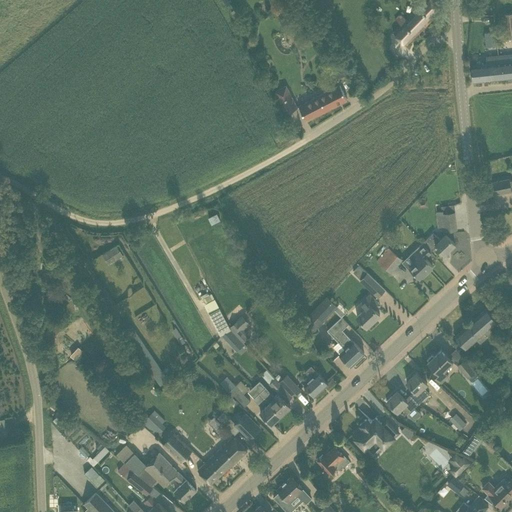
[(433,0),(416,0),(415,1),(420,5),(406,19),(401,14),(396,20),(401,24),(393,32),(406,45),(442,8),(433,0)]
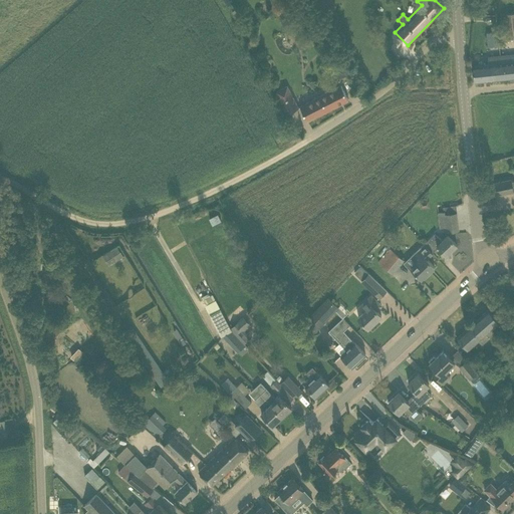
[(289,13),(297,25),(302,21),(298,16),(300,15),(295,8),(289,13)]
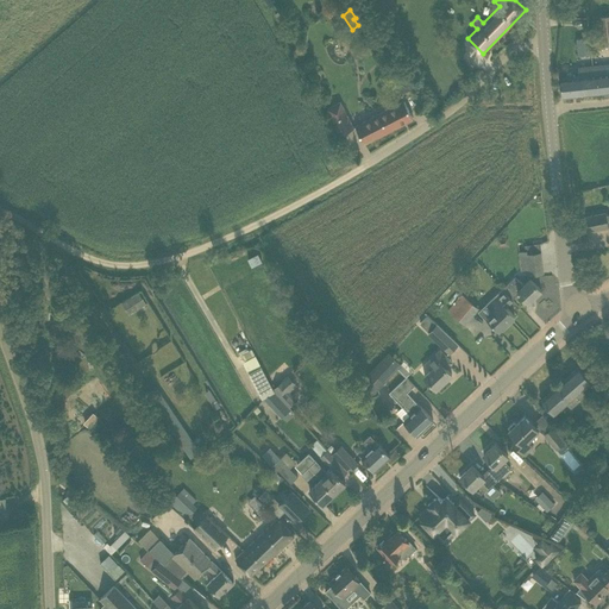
[(608,43),(608,16),(596,18),(598,45),(608,43)]
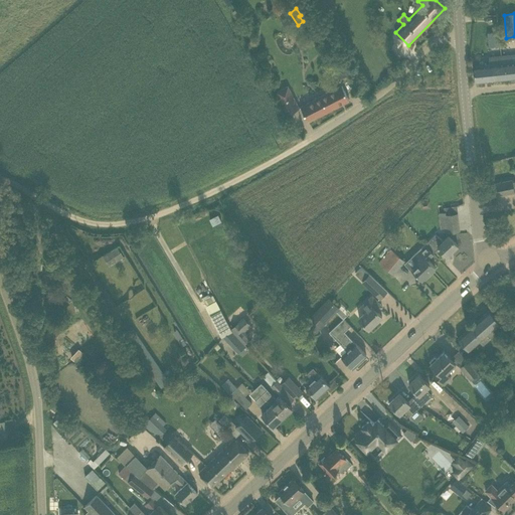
[(334,34),(329,25),(322,30),(327,38),(334,34)]
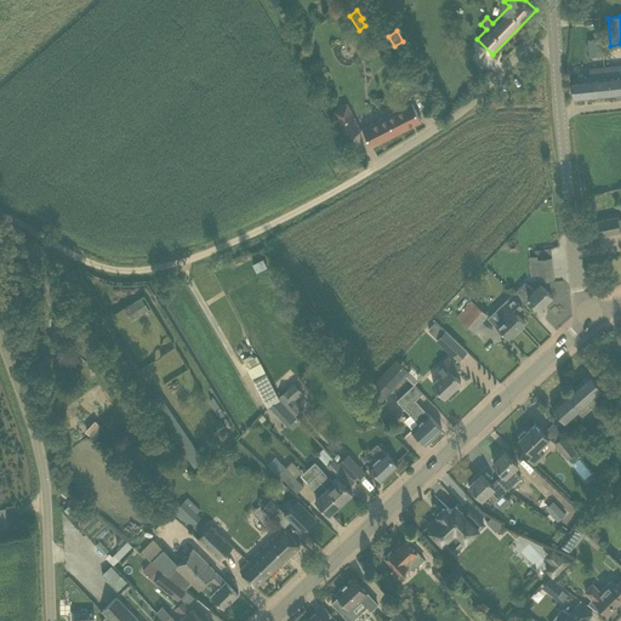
[(593,58),(610,57),(608,40),(592,41),(593,58)]
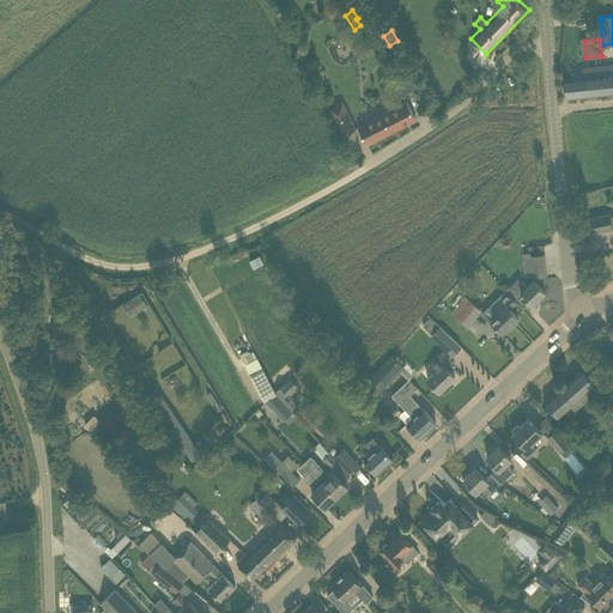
[(598,76),(594,76),(596,95),(612,92),(612,71),(610,72),(608,65),(596,66),(598,76)]
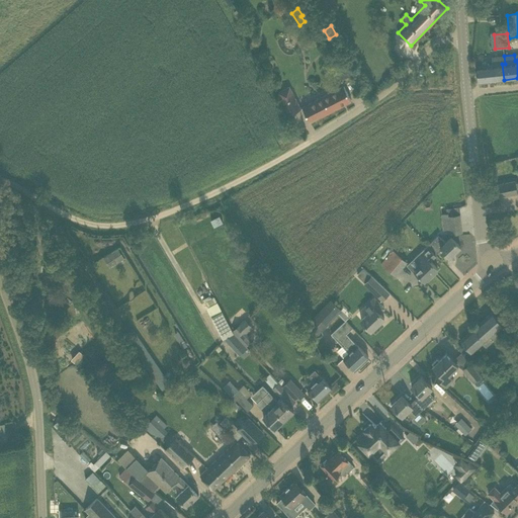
[(504,56),(492,57),(492,65),(477,66),(479,82),(504,80),(502,64),(505,64),(504,56)]
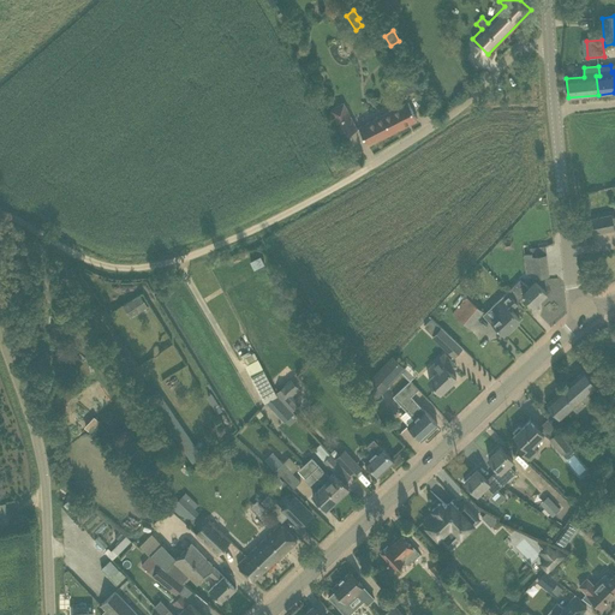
[(405,96),(413,90),(410,83),(400,88),(405,96)]
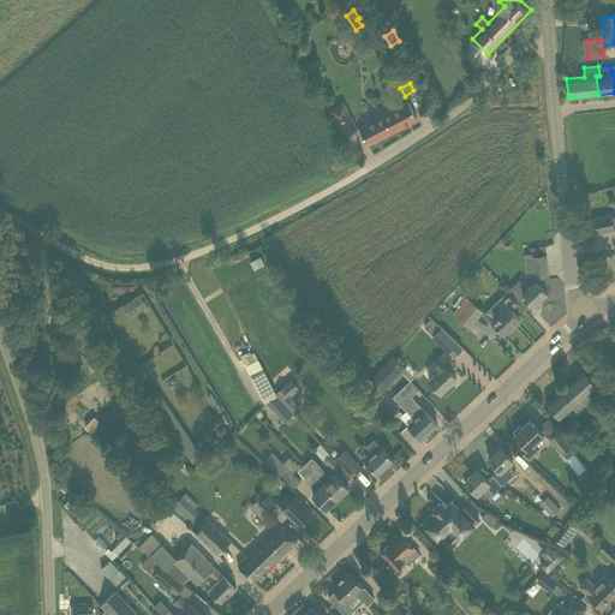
[(344,102),(330,108),(345,136),(357,129),(344,102)]
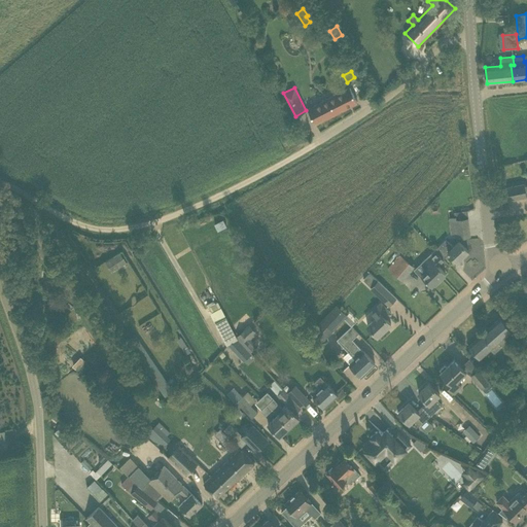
[(357,102),(353,93),(350,89),(308,109),(315,124),(357,102)]
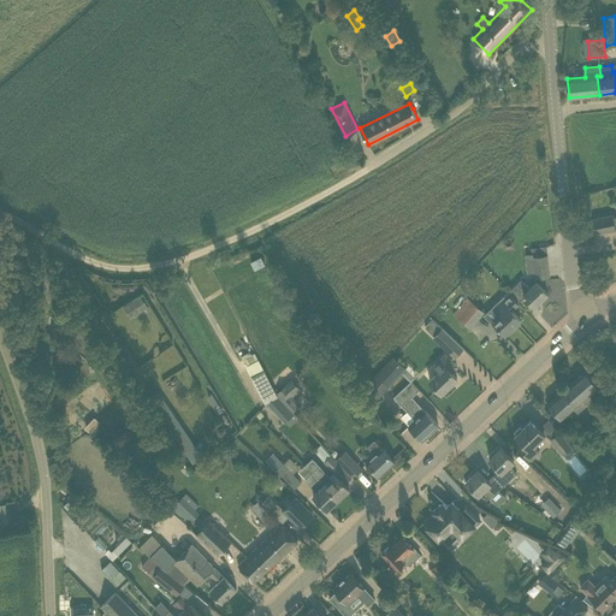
[(615,217),(612,218),(612,215),(591,220),(593,234),(615,230),(615,229),(615,217)]
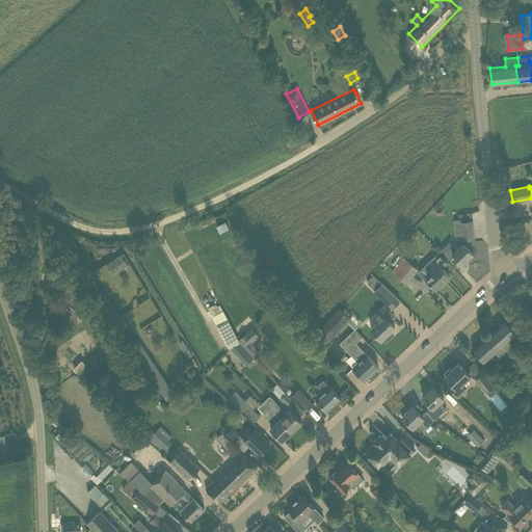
[(474,238),(472,212),(459,214),(460,218),(453,219),(455,236),(462,235),(462,239),(474,238)]
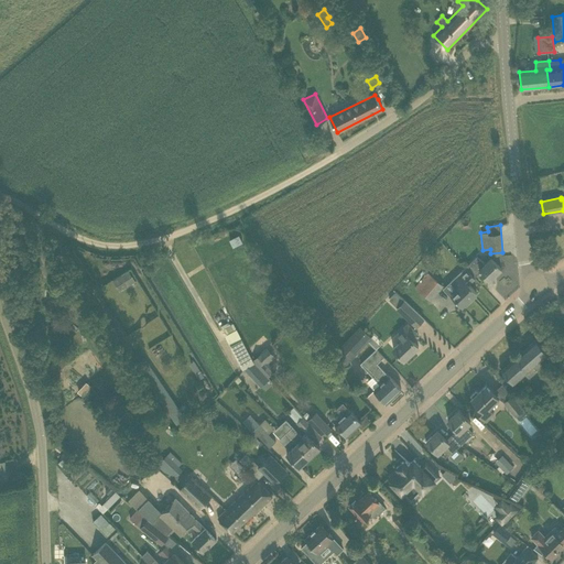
[(477,256),(466,267),(475,277),(480,271),(489,280),(501,269),(491,258),(485,263),(477,256)]
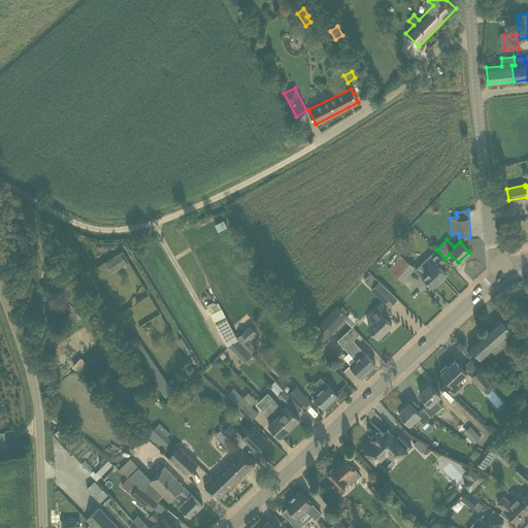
[(432,286),(434,288),(439,283),(438,281),(446,273),(438,265),(444,259),(436,250),(423,262),(429,269),(421,276),(425,282),(424,283),(428,287),(429,286),(431,287),(432,286)]
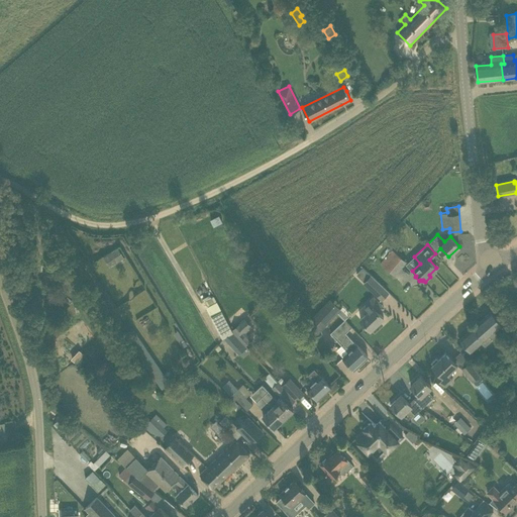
[(118,248),(104,257),(110,267),(124,257),(118,248)]
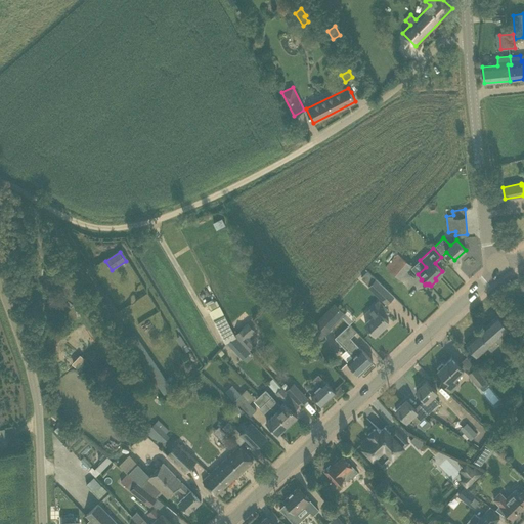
[(386,265),(400,277),(411,264),(397,252),(386,265)]
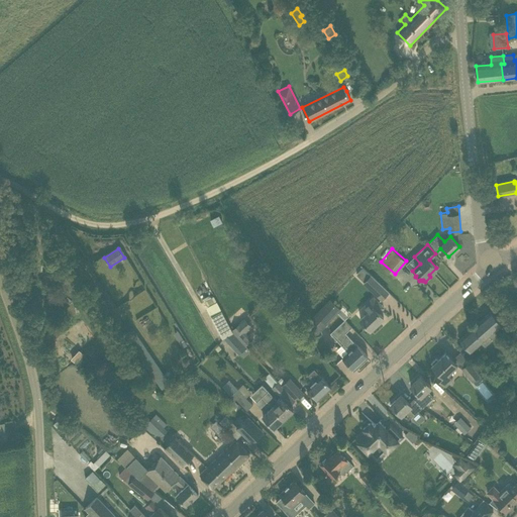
[(363,268),(356,274),(360,277),(365,281),(371,275),(366,271),(363,268)]
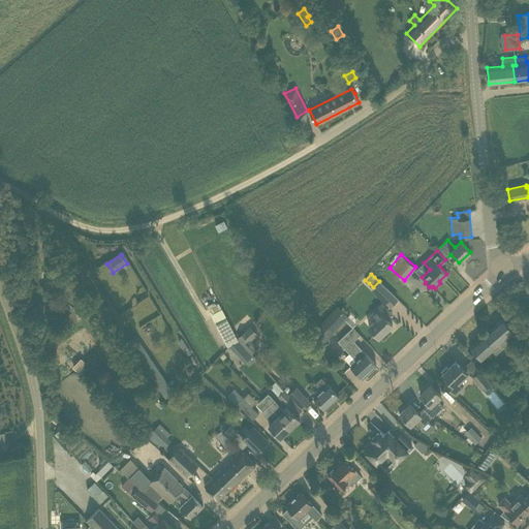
[(373,287),(372,288),(391,306),(398,299),(379,281),(373,287)]
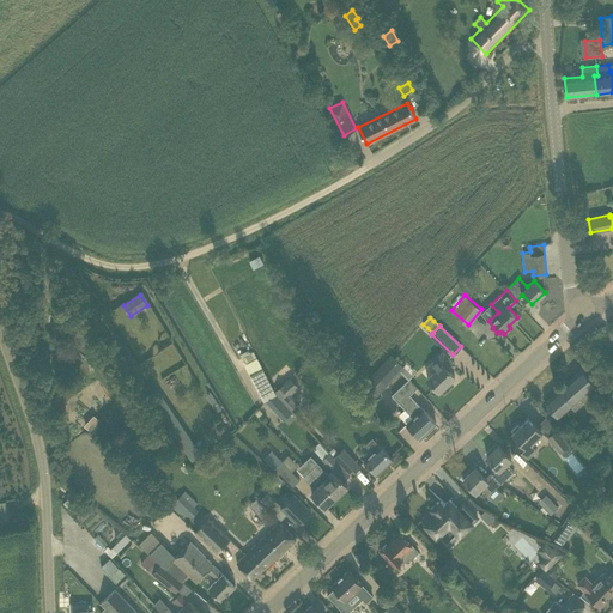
[(434,371),(428,378),(439,390),(455,376),(447,368),(453,362),(443,351),(428,365),(434,371)]
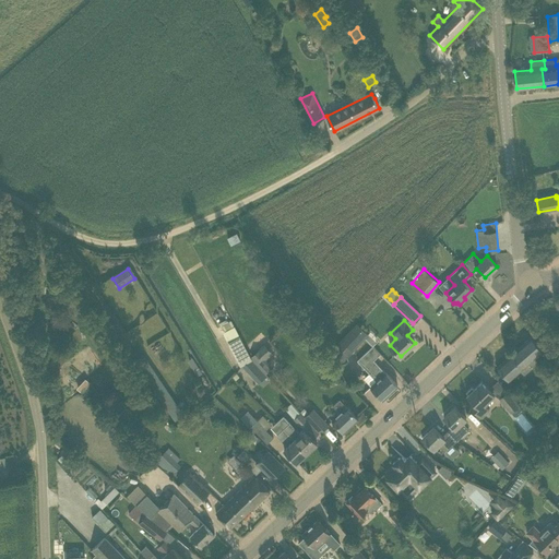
[(232,321),(223,325),(225,331),(235,326),(232,321)]
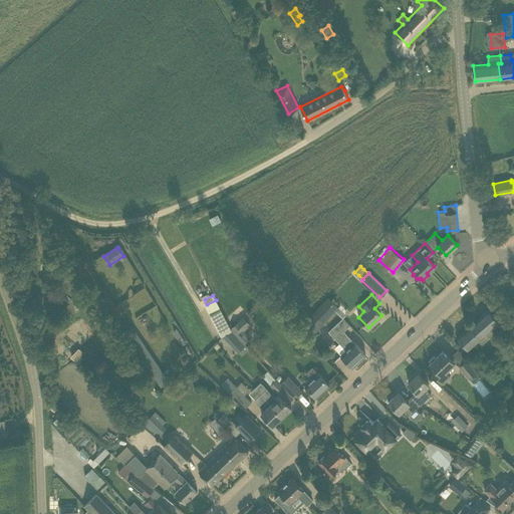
[(327,297),(305,321),(316,331),(339,307),(327,297)]
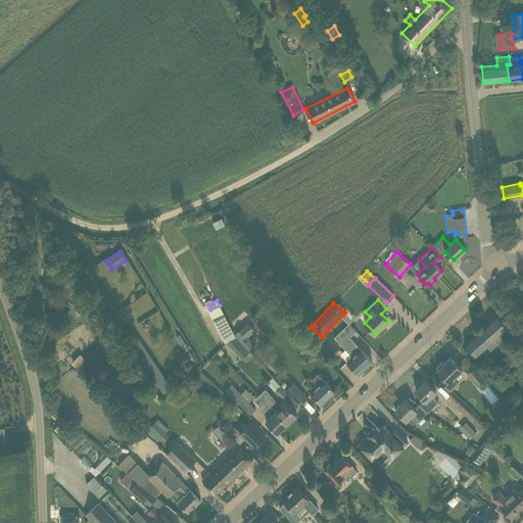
[(225,315),(214,320),(223,338),(234,333),(225,315)]
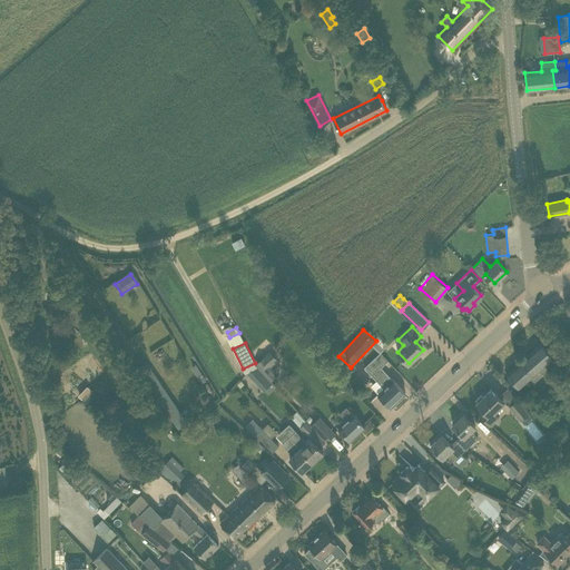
[(553,357),(541,343),(507,374),(519,387),(530,377),(534,382),(549,369),(546,364),(553,357)]
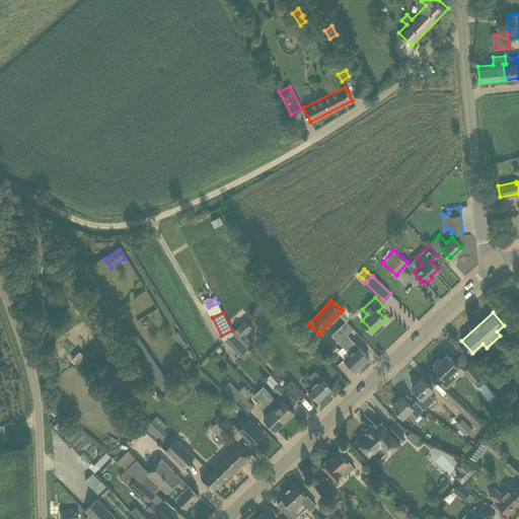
[(245,319),(233,331),(246,347),(253,341),(247,334),(253,327),(245,319)]
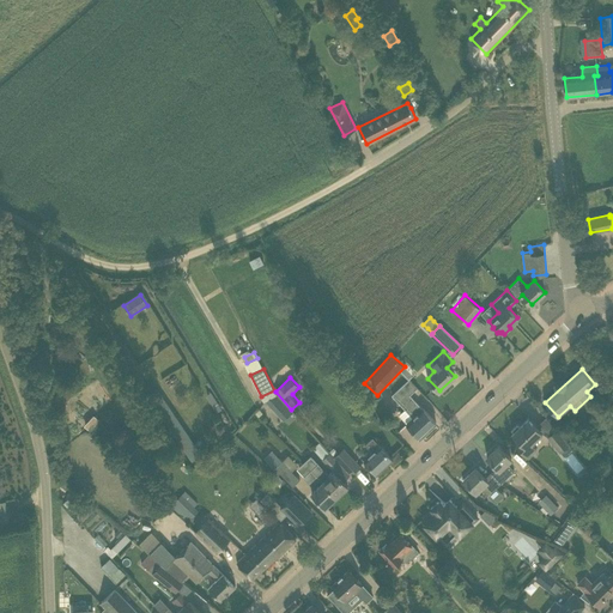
[(407,424),(412,429),(420,437),(436,423),(410,394),(418,388),(410,378),(392,395),(413,418),(407,424)]
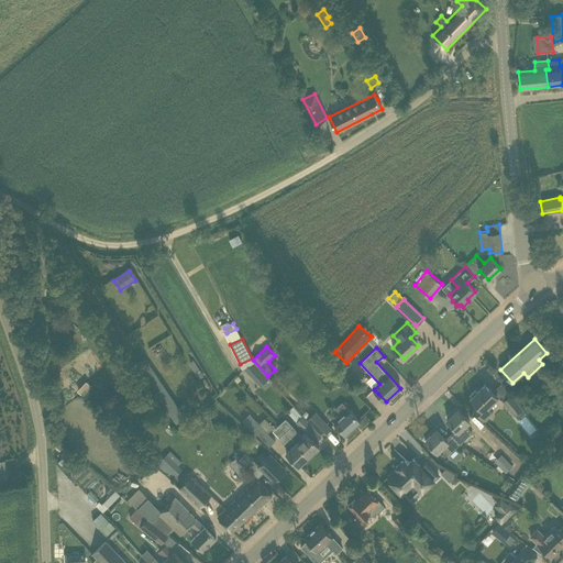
[(158,388),(162,386),(155,377),(157,376),(144,357),(135,364),(177,423),(191,414),(184,404),(178,407),(174,400),(169,404),(158,388)]
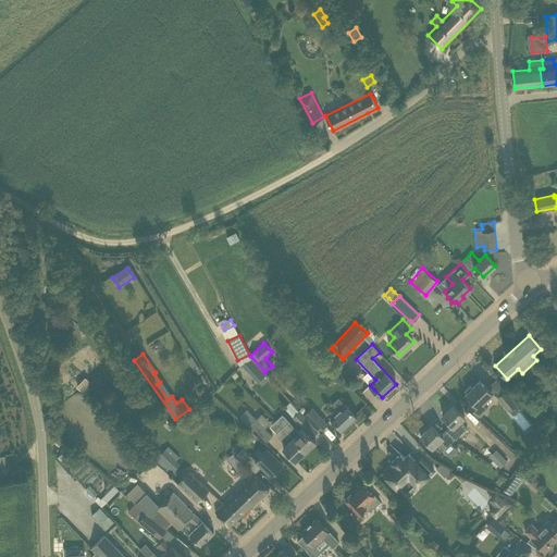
[(251,358),(240,363),(258,382),(265,374),(251,358)]
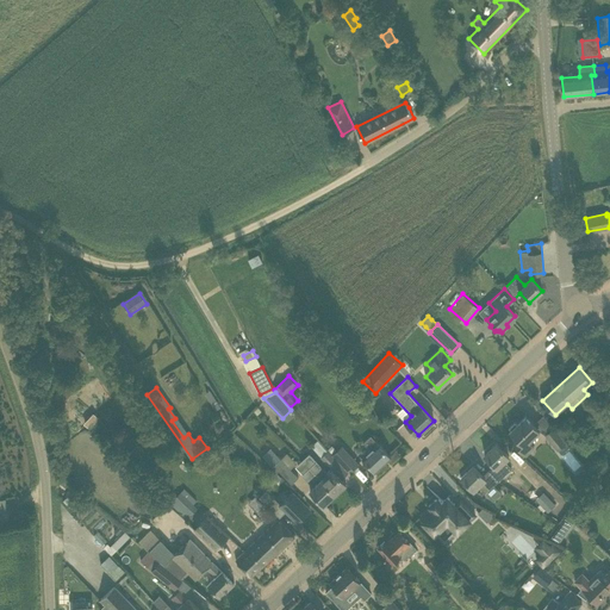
[(91,412),(82,422),(91,428),(98,418),(91,412)]
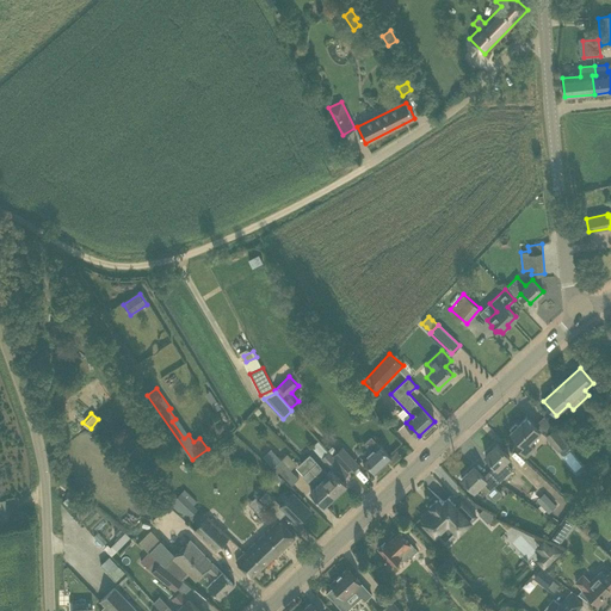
[(518,424),(516,423),(510,427),(512,430),(511,431),(516,437),(512,440),(526,456),(535,448),(529,442),(541,431),(526,417),(518,424)]
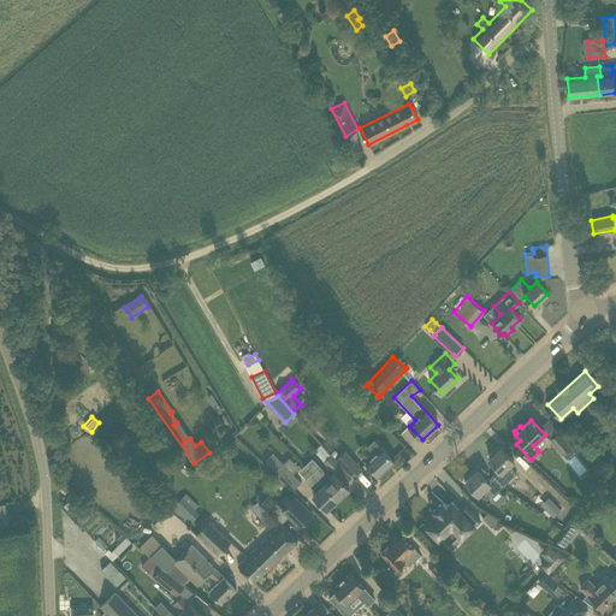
[(572,448),(560,432),(550,439),(563,455),(572,448)]
